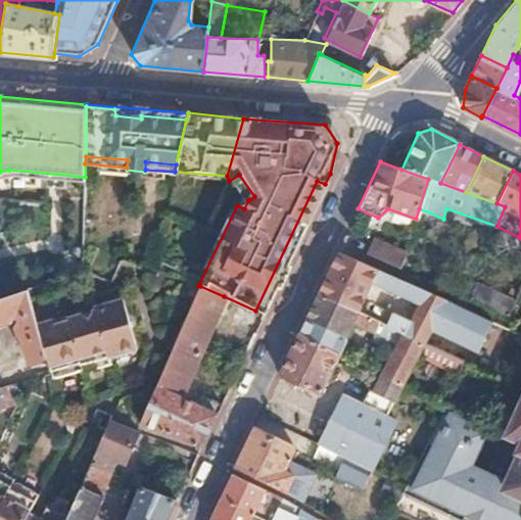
[(371,238),(365,252),(399,268),(405,252),(371,238)]
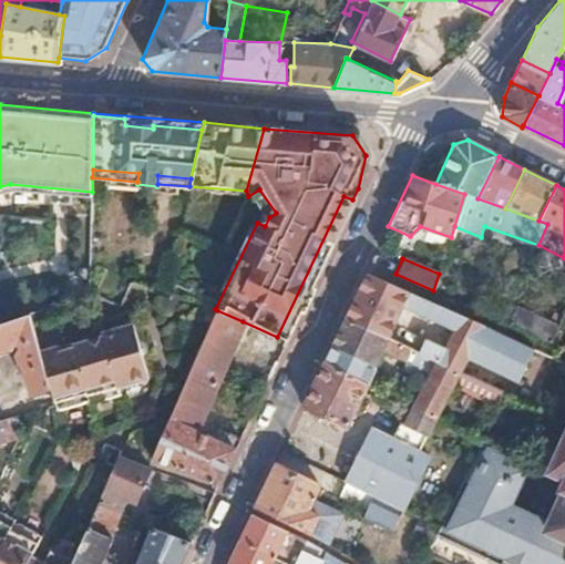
[(365,274),(343,319),(386,339),(399,306),(451,329),(440,349),(424,342),(419,355),(456,371),(481,325),(429,301),(365,274)]
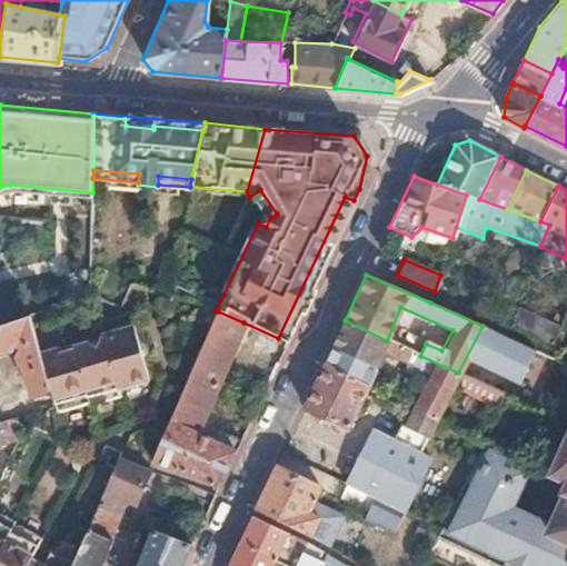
[(479,294),(473,308),(509,325),(515,309),(479,294)]
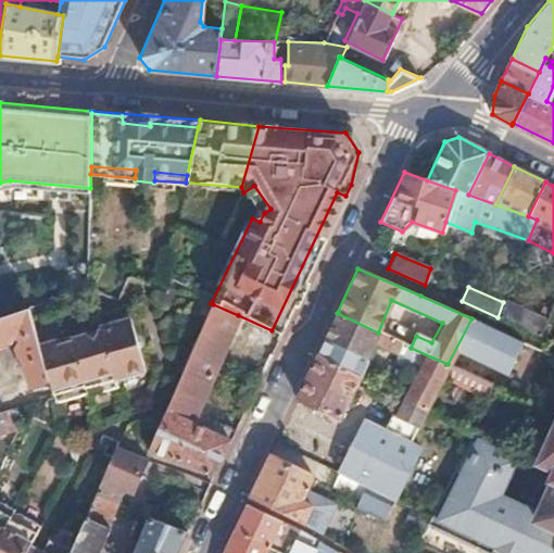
[(503,302),(498,317),(540,336),(548,317),(504,300),(503,302)]
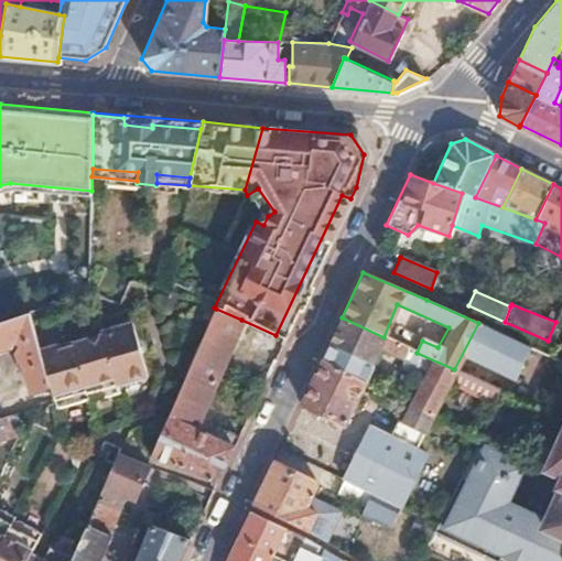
[(216,309),(151,459),(214,483),(236,437),(198,422),(203,409),(241,320),(216,309)]
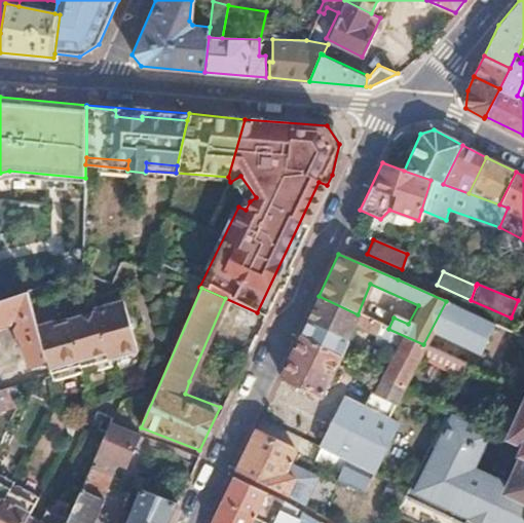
[(0,327),(6,325),(9,319),(15,323),(12,330),(26,367),(44,361),(32,327),(21,293),(0,299),(0,327)]
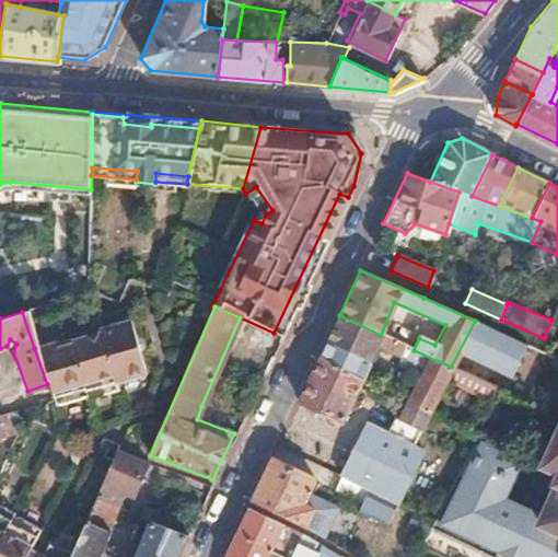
[(339,315),(318,358),(359,379),(360,380),(375,346),(399,357),(397,360),(404,370),(420,378),(405,403),(426,413),(451,367),(414,350),(381,335),(339,315)]
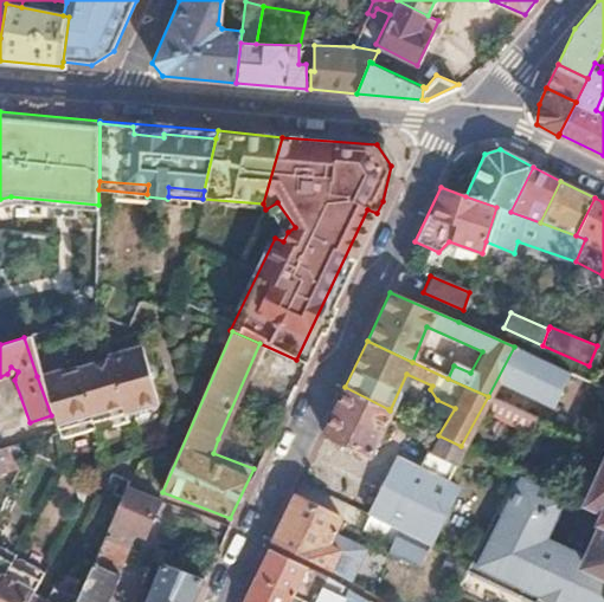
[(87,424),(84,428),(91,426),(92,429),(124,419),(123,415),(158,402),(136,342),(102,354),(101,357),(87,424)]
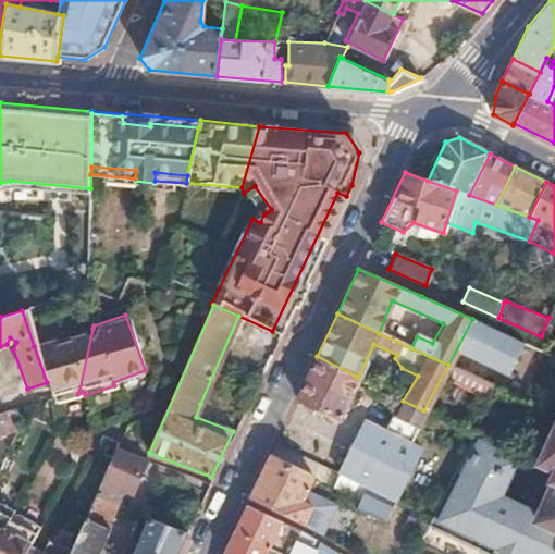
[(62,336),(34,346),(47,382),(52,397),(79,390),(93,329),(66,339),(62,336)]
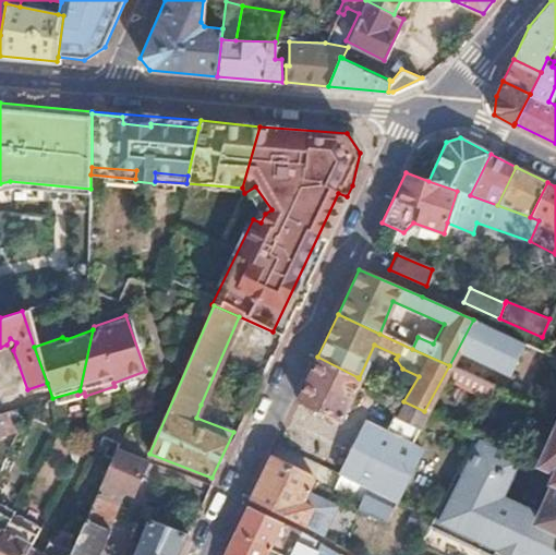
[(555,342),(552,340),(546,351),(555,356),(555,342)]
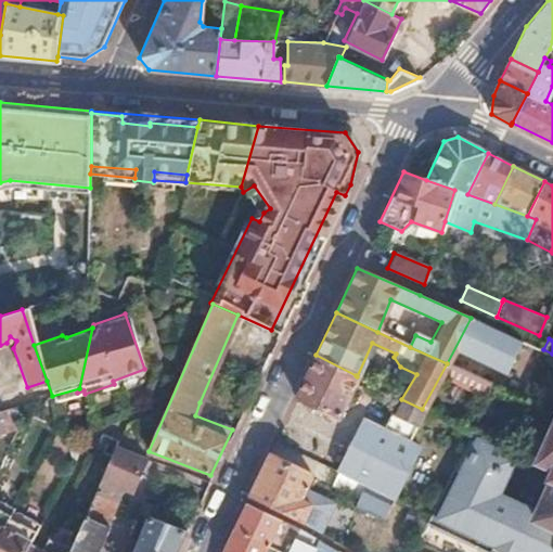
[(316,355),(295,398),(336,418),(356,375),(316,355)]
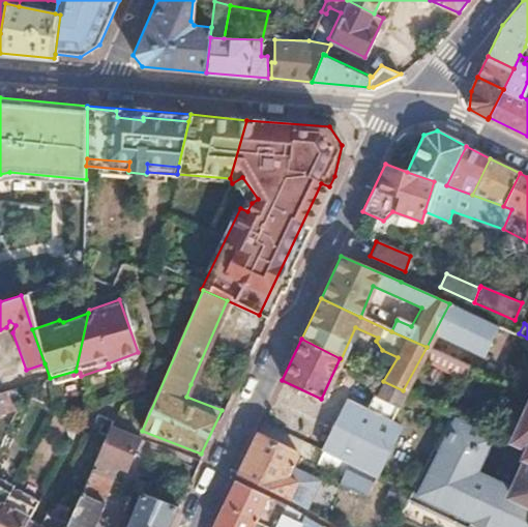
[(76,371),(50,378),(51,383),(74,375),(76,371)]
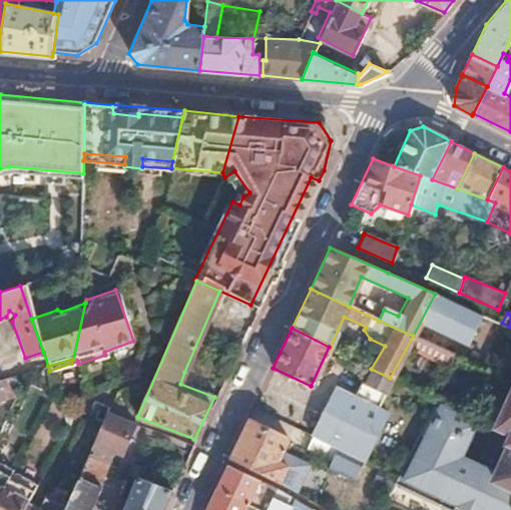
[(322,415),(312,435),(337,447),(339,448),(364,460),(387,413),(378,408),(392,380),(390,378),(371,369),(367,367),(352,396),(335,387),(322,415)]
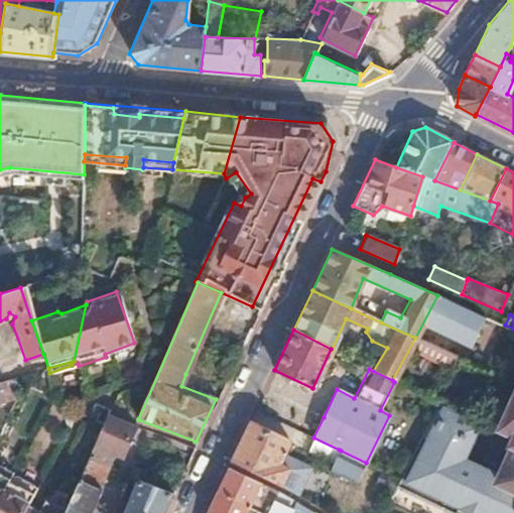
[(185,374),(181,386),(216,399),(221,388),(185,374)]
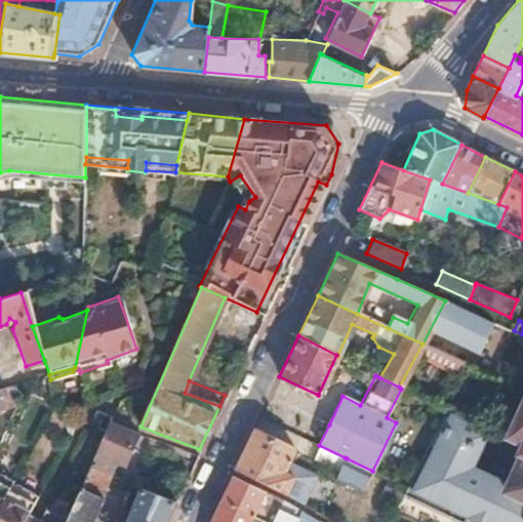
[(521,454),(505,491),(522,499),(522,400),(508,437),(522,443),(518,452),(521,454)]
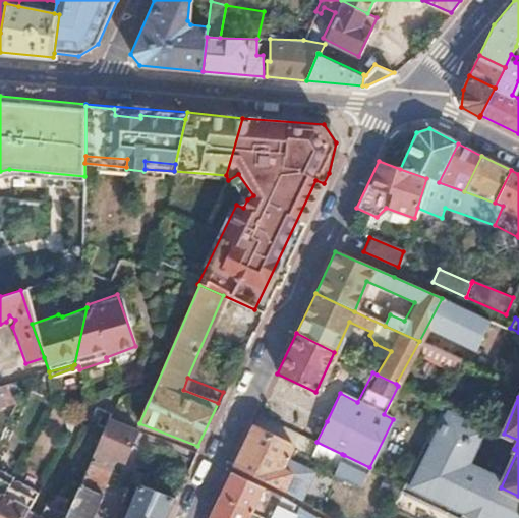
[(485,429),(442,407),(413,463),(403,483),(398,494),(397,495),(446,517),(518,517),(518,499),(512,496),(466,475),(471,465),(488,430),(485,429)]
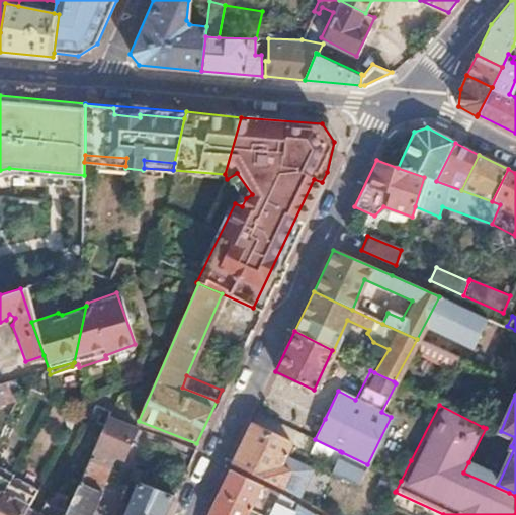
[(108,417),(90,460),(108,468),(112,457),(123,461),(137,428),(108,417)]
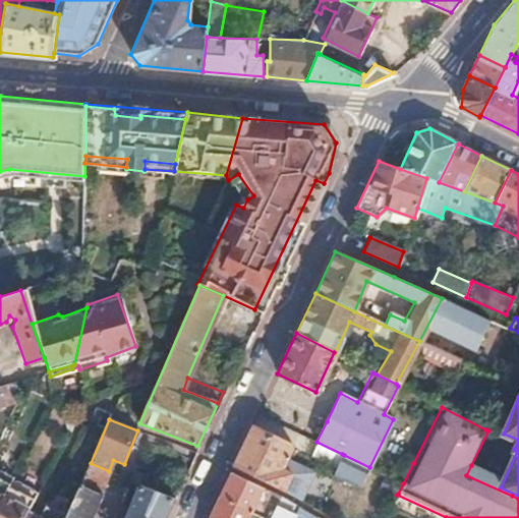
[(292,446),(252,426),(233,466),(300,501),(314,473),(286,459),(292,446)]
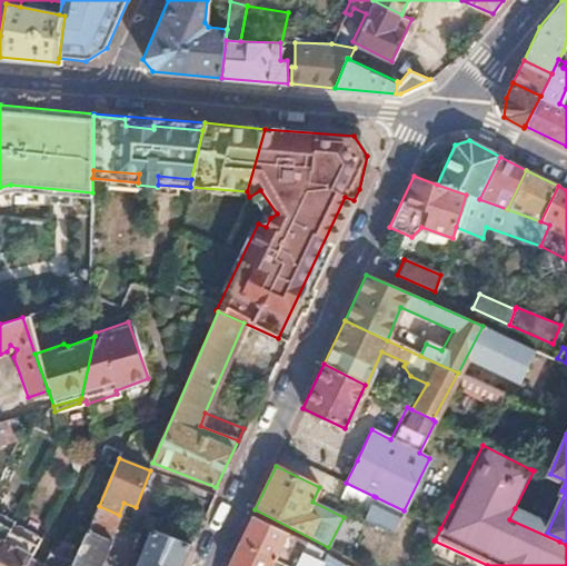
[(374,496),(346,483),(339,495),(367,508),(374,496)]
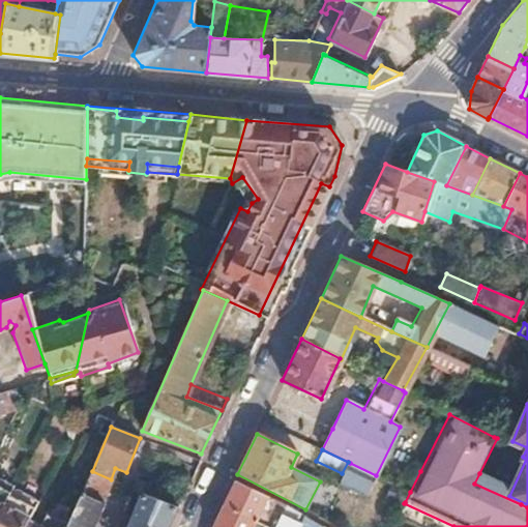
[(350,463),(348,462),(342,473),(339,480),(367,494),(369,490),(376,475),(350,463)]
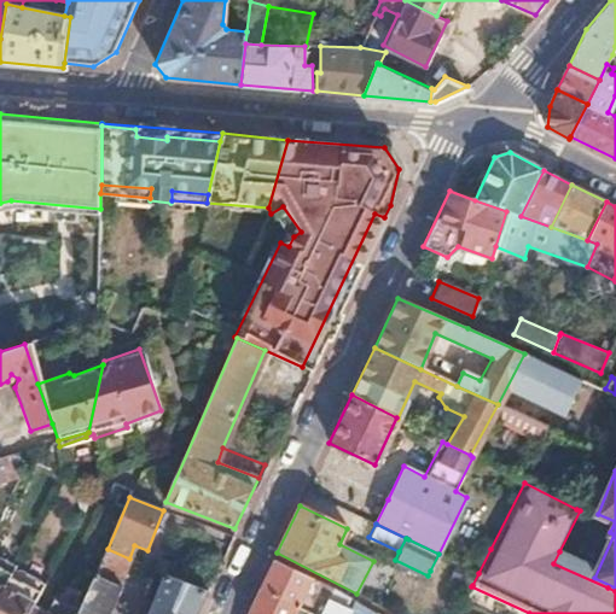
[(83,613),(82,613),(111,613),(122,590),(117,586),(129,559),(108,549),(98,571),(83,613)]
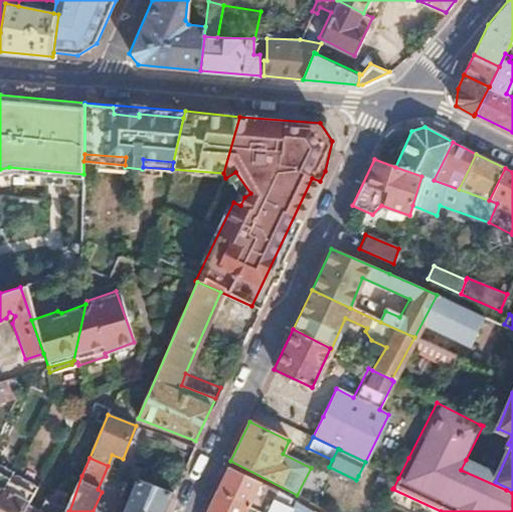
[(0,511),(21,511),(24,507),(34,487),(9,475),(11,471),(0,465),(0,511)]
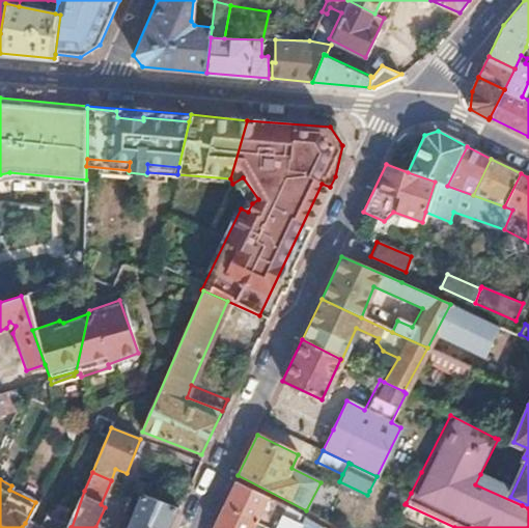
[(137,481),(134,492),(141,495),(148,498),(152,487),(137,481)]
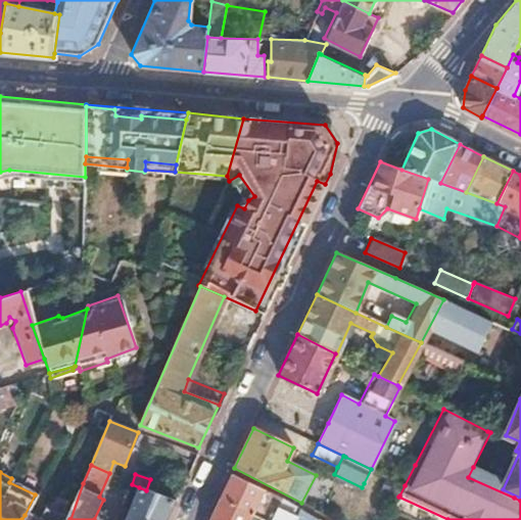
[(231,475),(220,498),(266,519),(271,519),(274,515),(262,510),(254,506),(262,489),(231,475)]
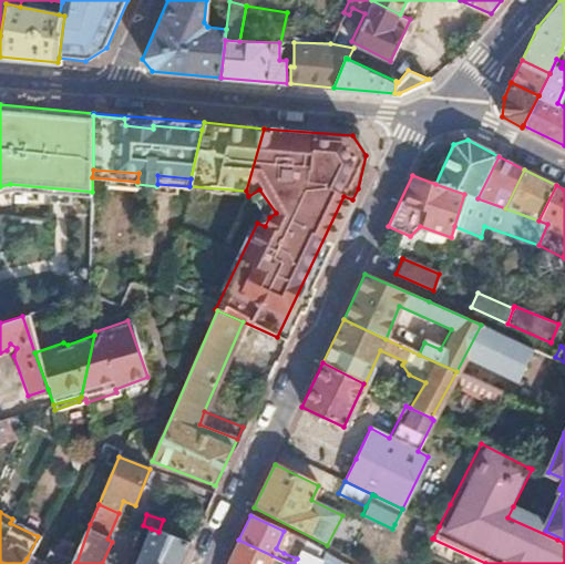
[(151,529),(137,563),(177,563),(188,542),(158,532),(151,529)]
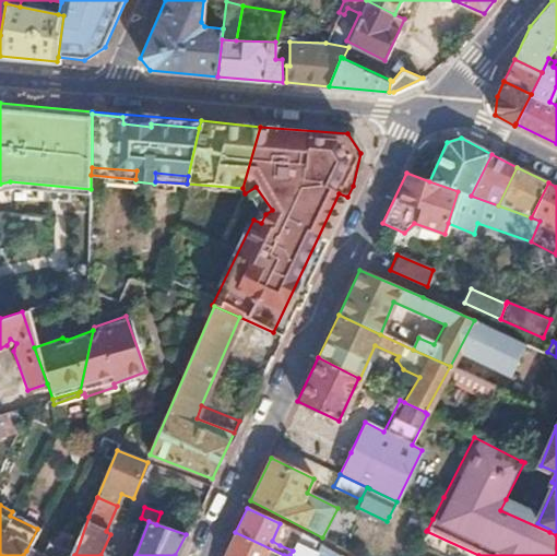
[(286,527),(280,545),(293,551),(300,534),(286,527)]
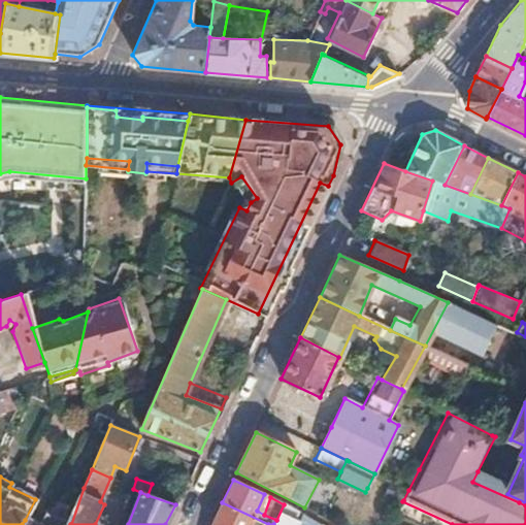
[(268,524),(222,502),(210,524),(250,524),(268,524)]
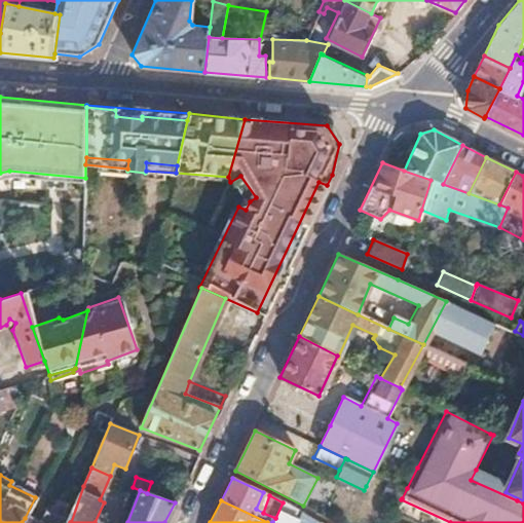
[(291,522),(297,510),(283,502),(275,518),(272,522),(291,522)]
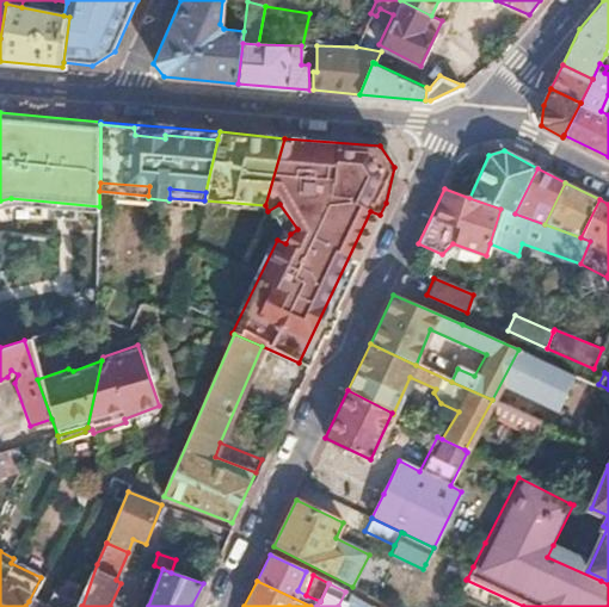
[(47,606),(81,606),(82,606),(53,596),(47,606)]
